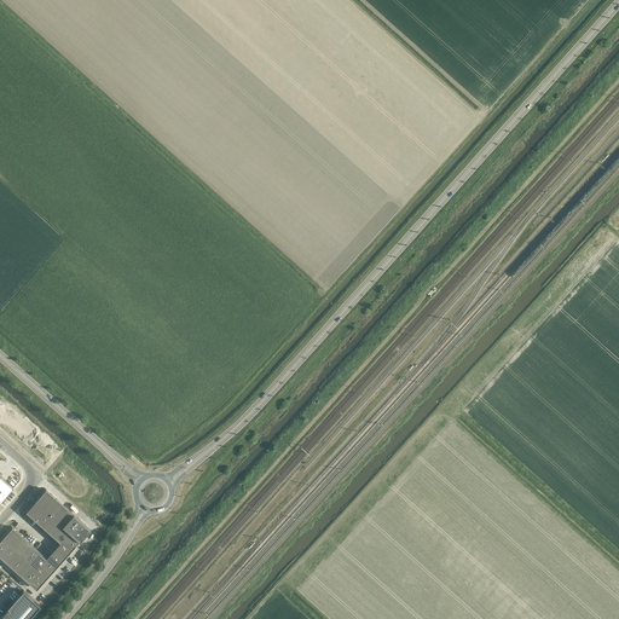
[(0,474),(0,502),(13,487),(0,474)]
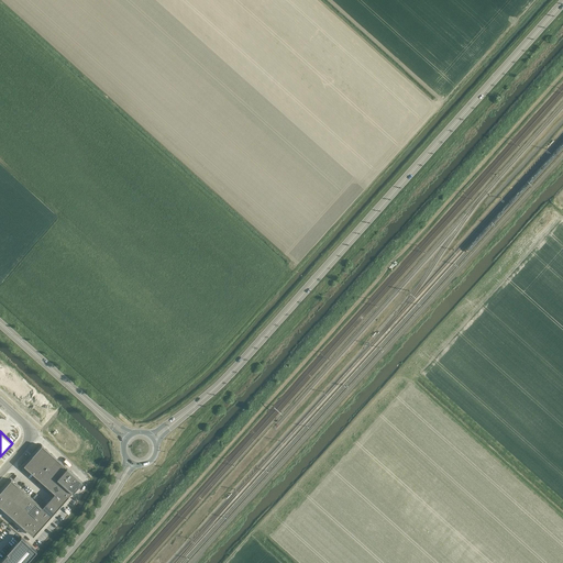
[(42,444),(32,455),(39,461),(48,451),(42,444)]
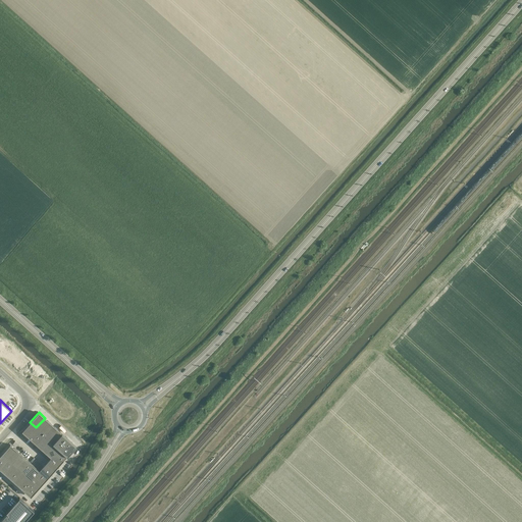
[(45,418),(36,427),(42,432),(50,423),(45,418)]
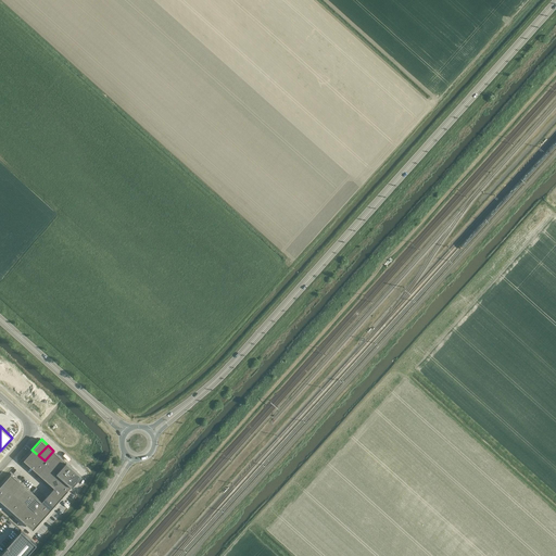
[(32,450),(24,459),(29,465),(38,455),(32,450)]
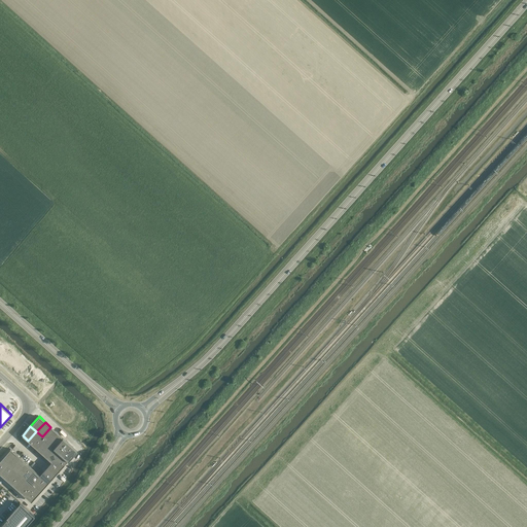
[(50,427),(42,436),(46,441),(48,442),(57,432),(50,427)]
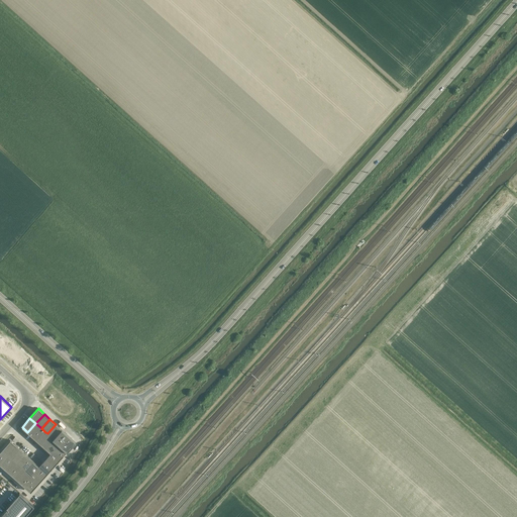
[(35,423),(27,432),(33,437),(41,428),(35,423)]
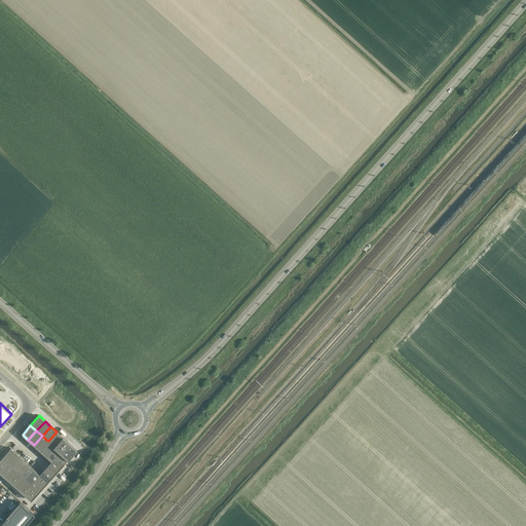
[(57,431),(48,441),(49,443),(53,446),(63,437),(57,431)]
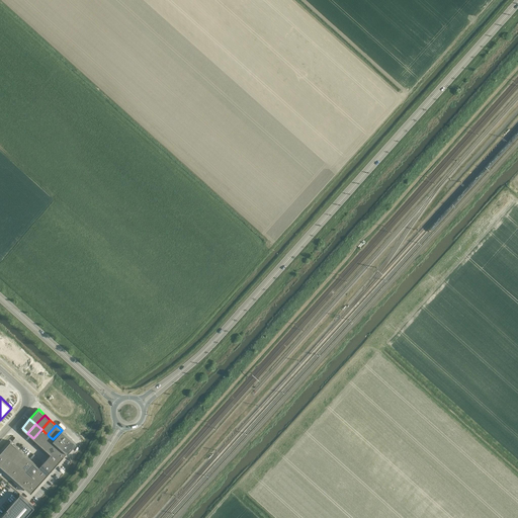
[(41,429),(33,438),(37,441),(46,433),(41,429)]
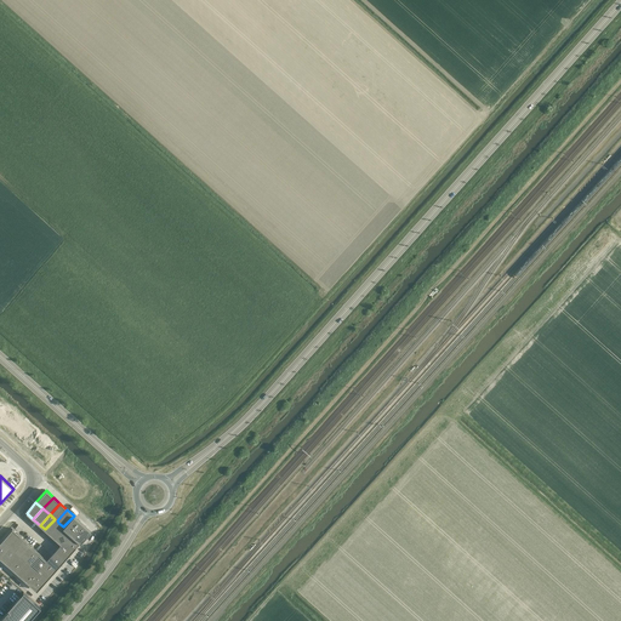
[(74,516),(63,527),(70,534),(73,535),(83,523),(74,516)]
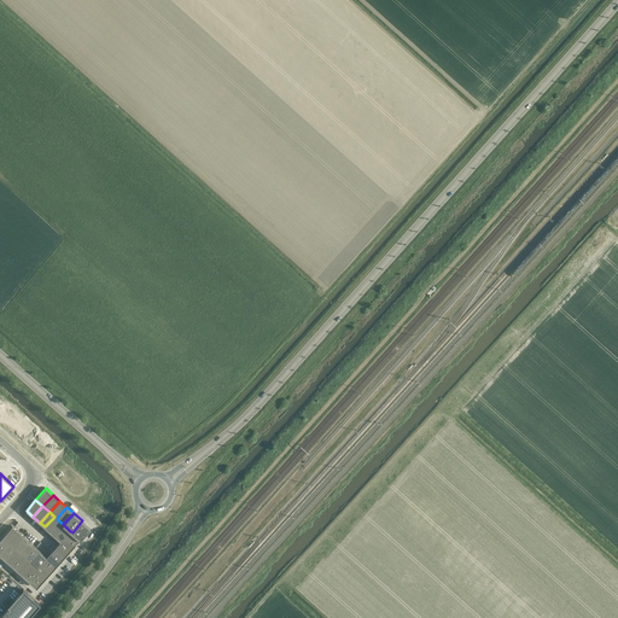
[(54,517),(45,526),(50,531),(58,520),(57,518),(54,517)]
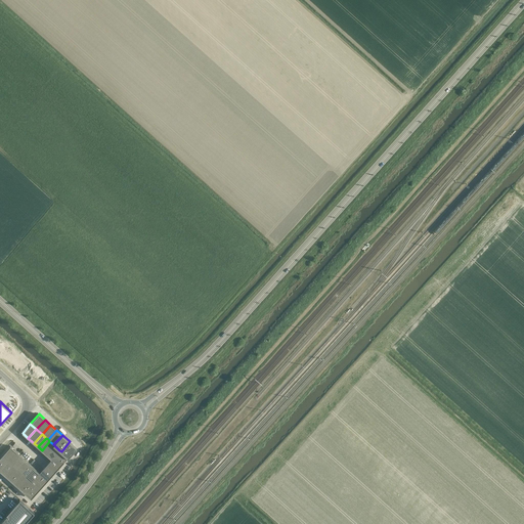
[(49,441),(42,450),(45,453),(53,444),(49,441)]
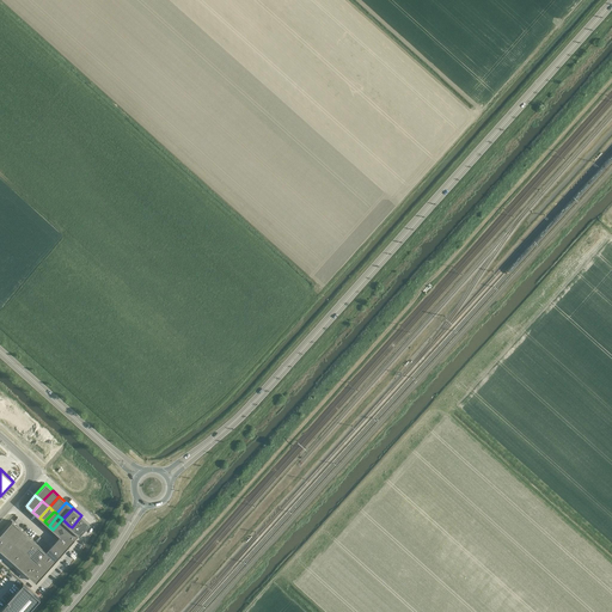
[(81,515),(72,527),(79,533),(85,526),(86,525),(86,524),(86,521),(86,520),(85,519),(81,515)]
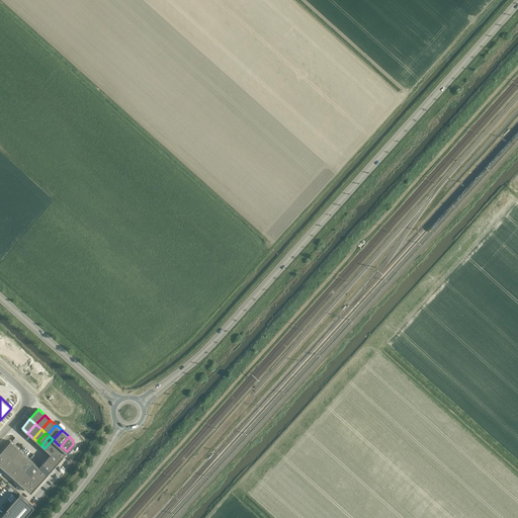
[(53,439),(45,448),(51,453),(55,449),(59,445),(53,439)]
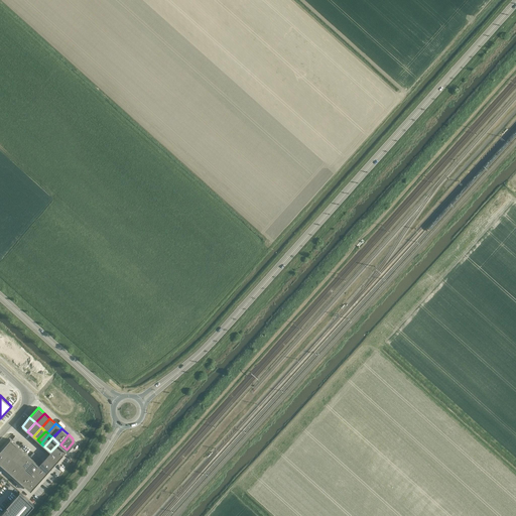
[(10,439),(2,447),(8,454),(16,444),(10,439)]
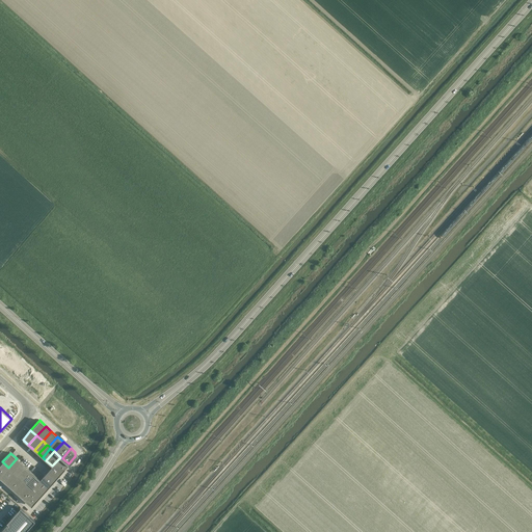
[(60,457),(56,461),(64,469),(69,463),(62,458),(60,457)]
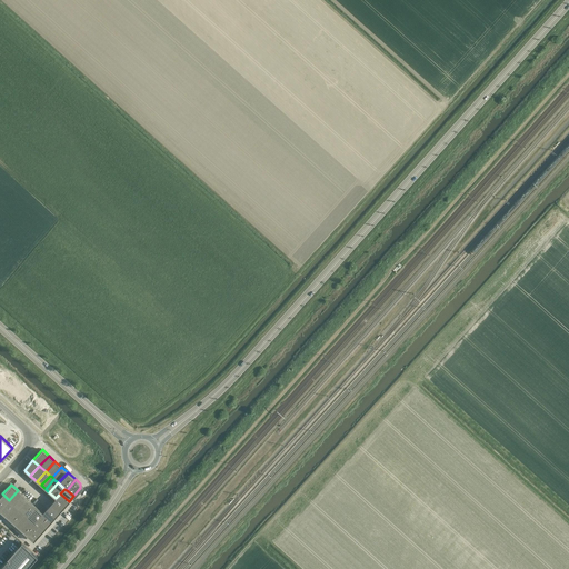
[(18,490),(9,500),(16,506),(25,496),(18,490)]
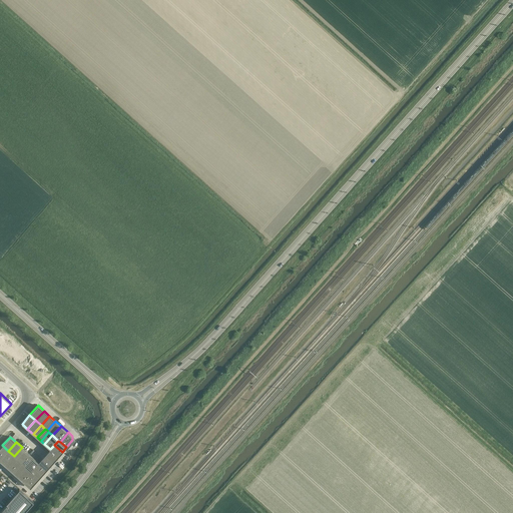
[(2,445),(0,448),(0,459),(8,451),(2,445)]
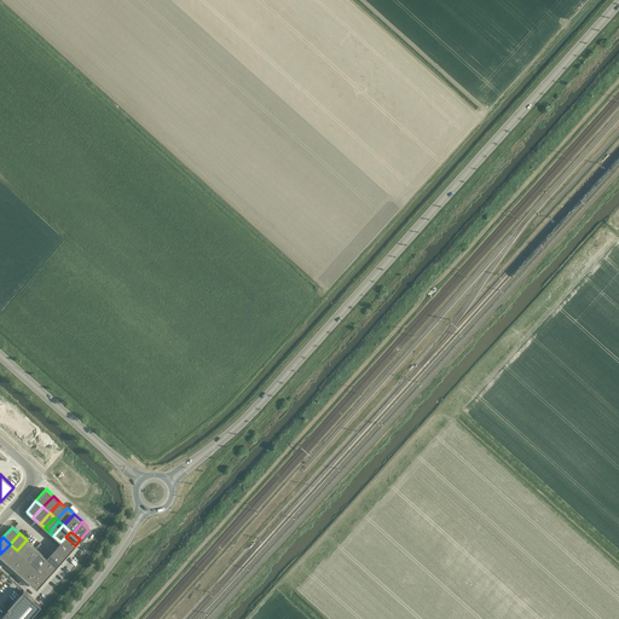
[(61,542),(53,549),(63,559),(75,545),(65,537),(61,542)]
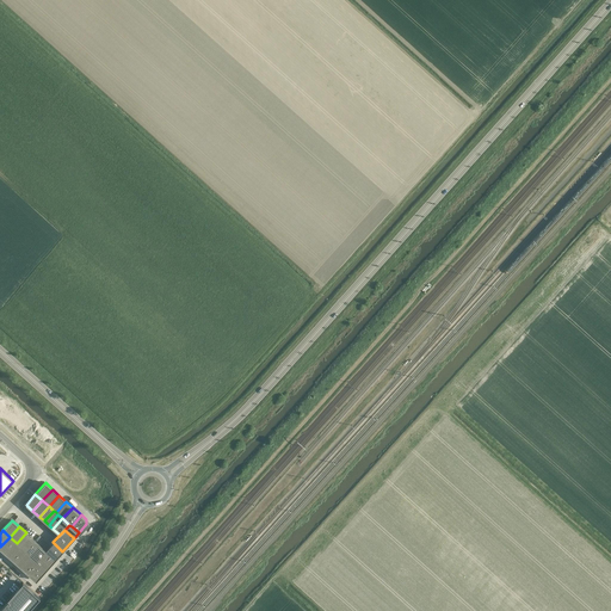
[(26,532),(17,543),(22,547),(30,536),(26,532)]
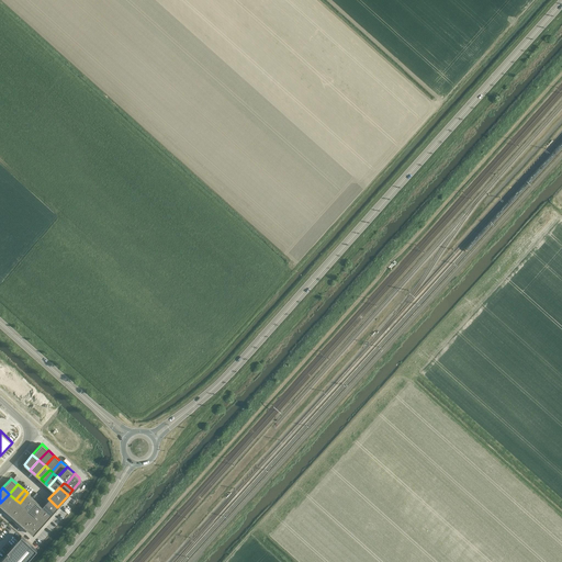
[(27,493),(20,503),(23,506),(32,497),(27,493)]
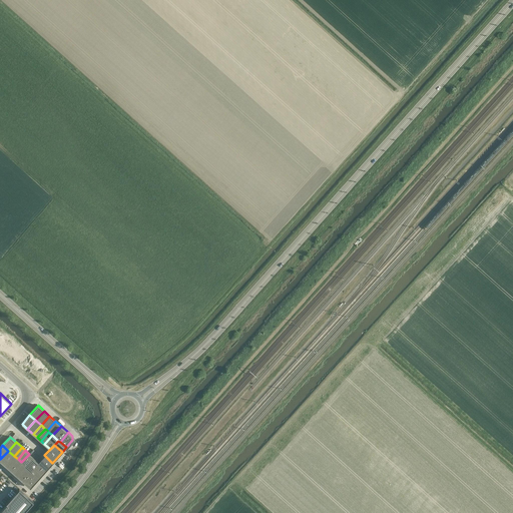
[(8,451),(0,459),(0,460),(5,465),(14,456),(8,451)]
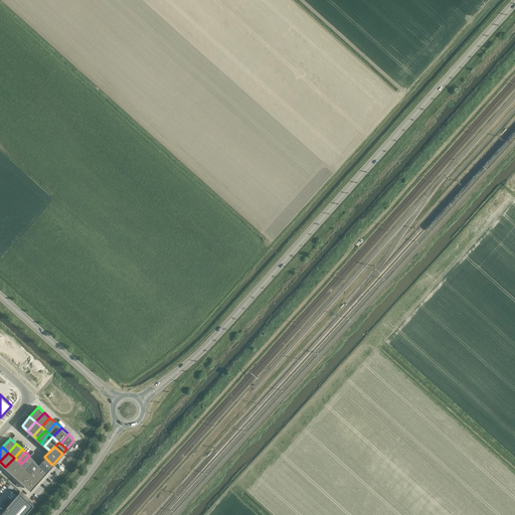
[(29,456),(21,464),(25,468),(33,459),(29,456)]
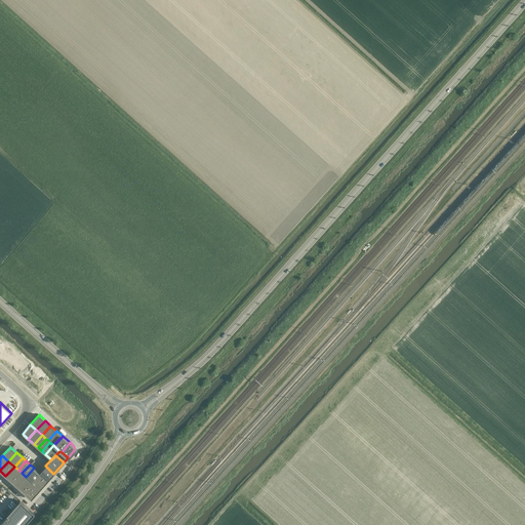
[(40,473),(36,477),(44,484),(53,474),(45,466),(39,473),(40,473)]
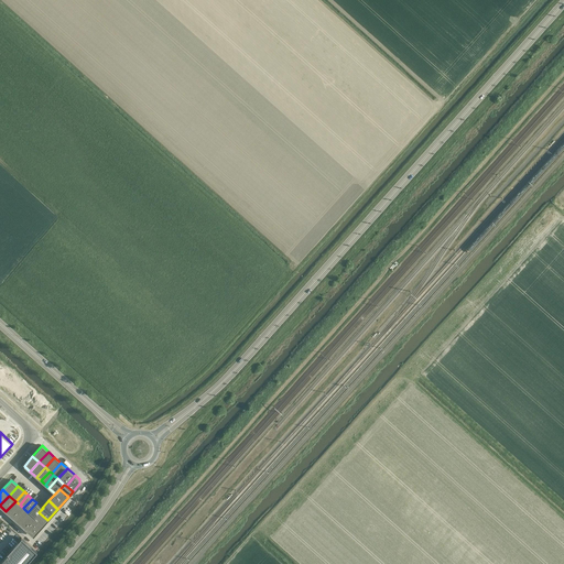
[(15,501),(6,511),(10,516),(20,505),(15,501)]
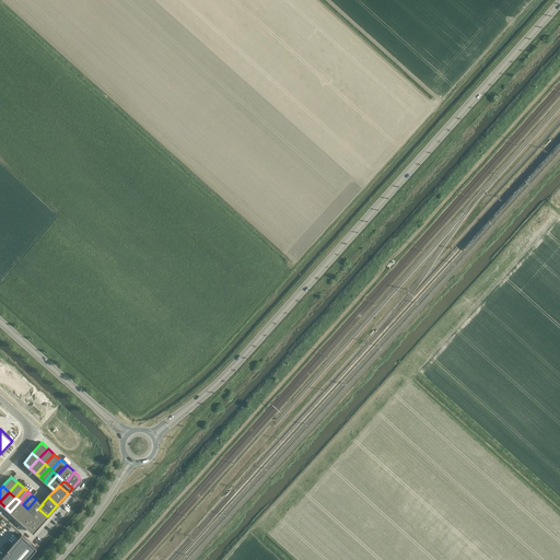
[(36,499),(27,509),(34,514),(38,509),(43,504),(42,504),(36,499)]
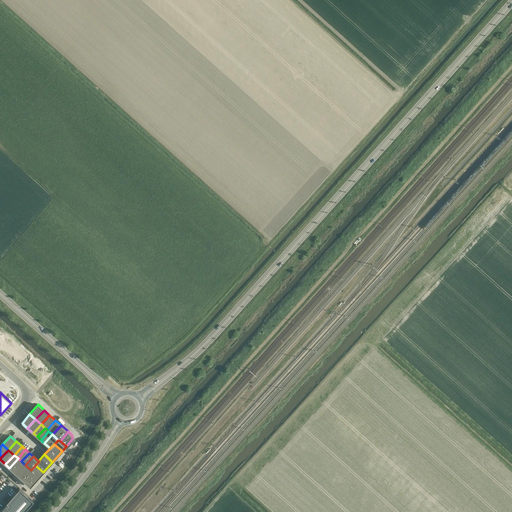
[(18,458),(9,468),(13,471),(21,461),(18,458)]
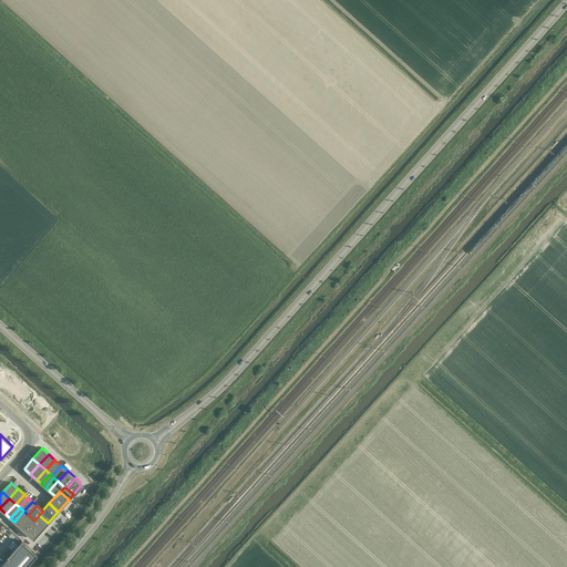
[(23,511),(14,522),(19,525),(28,515),(23,511)]
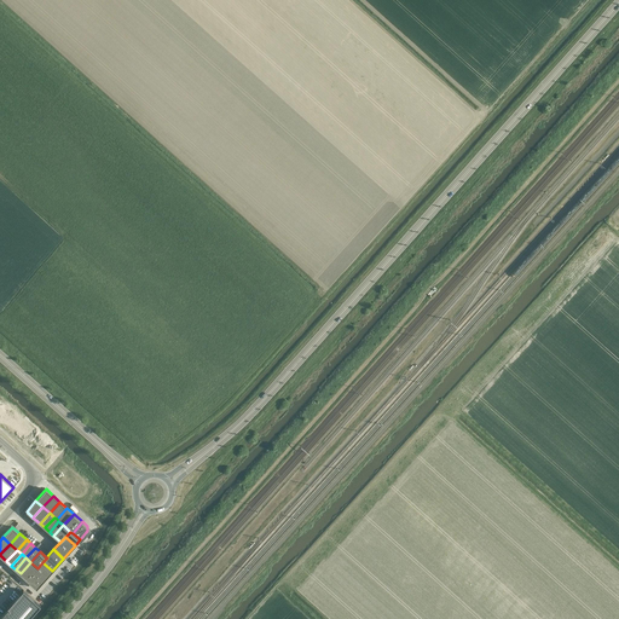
[(30,562),(21,573),(27,579),(38,568),(30,562)]
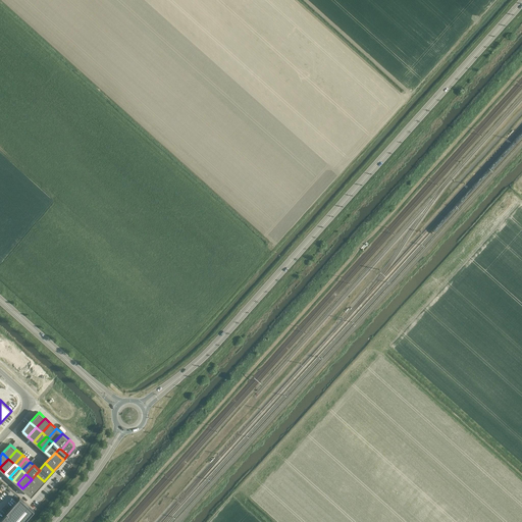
[(36,474),(32,479),(40,486),(44,481),(36,474)]
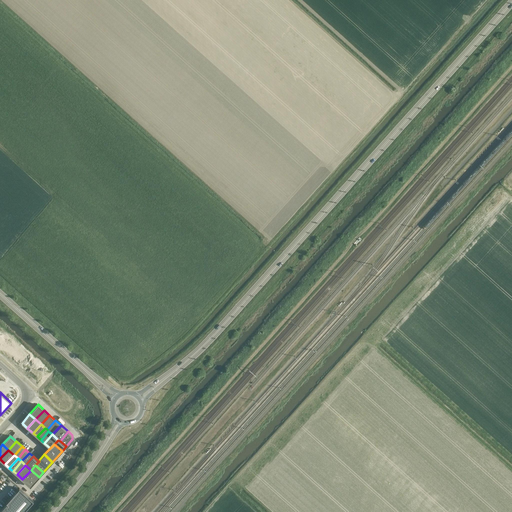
[(31,470),(22,479),(27,484),(28,484),(29,484),(31,484),(32,484),(33,483),(39,477),(31,470)]
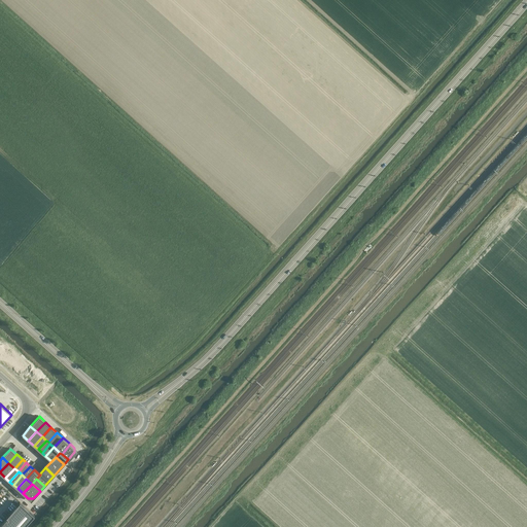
[(23,526),(34,515),(33,514),(20,502),(6,517),(7,518),(0,525),(0,526),(23,526)]
